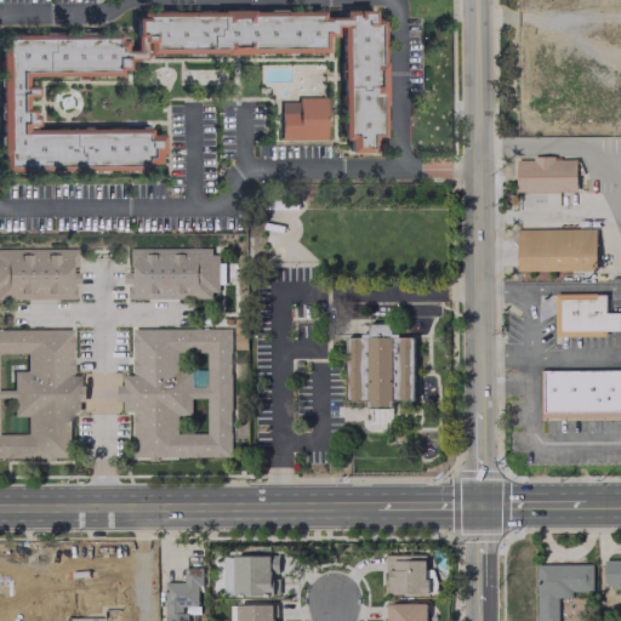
[(0,33),(115,33),(115,39),(121,39),(121,49),(132,49),(132,17),(137,17),(137,11),(218,11),(218,10),(249,10),(249,11),(319,10),(319,16),(341,16),(341,10),(370,10),(370,20),(379,20),(379,61),(381,61),(381,96),(380,96),(380,138),(370,138),(370,152),(343,152),(345,138),(339,138),(337,26),(332,26),(332,35),(326,35),(323,35),(323,52),(249,52),(249,53),(220,53),(220,52),(141,52),(141,58),(124,58),(124,69),(117,69),(117,75),(22,75),(22,85),(32,85),(32,96),(22,95),(22,101),(22,108),(27,108),(27,115),(33,115),(33,125),(22,125),(22,129),(146,127),(146,134),(158,134),(159,153),(152,153),(152,163),(144,163),(144,169),(0,169),(0,33)]
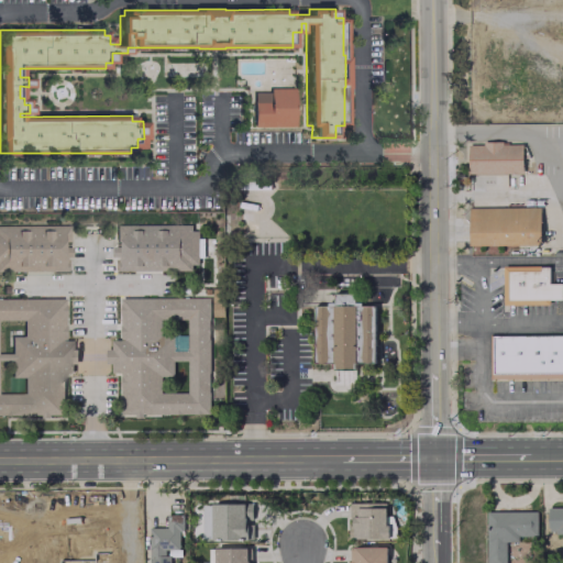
[(268,88),(293,88),(293,127),(252,127),(252,101),(268,101),(268,88)]
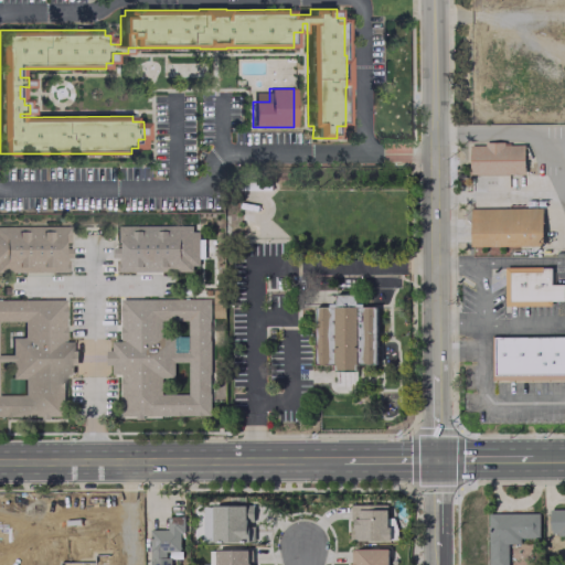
[(524,173),(523,142),(469,145),(469,174),(524,173)]
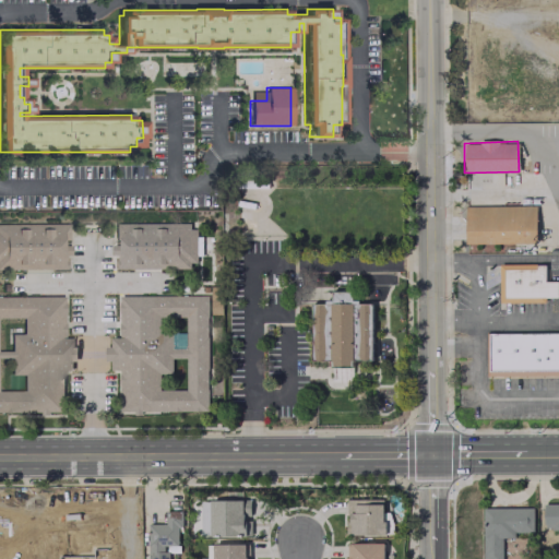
[(465,206),(465,244),(536,242),(536,205),(465,206)]
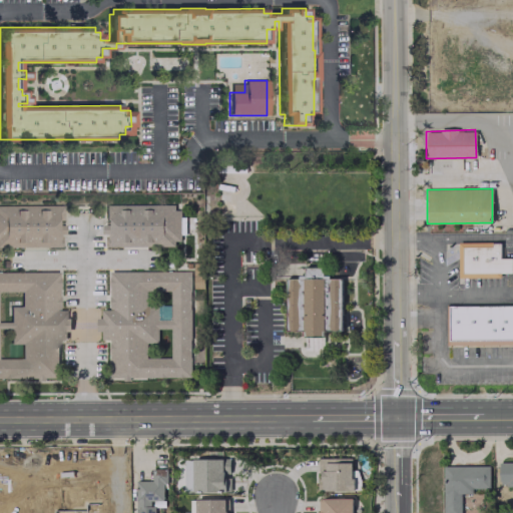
[(0,204),(62,204),(63,220),(57,220),(57,225),(63,225),(64,234),(59,234),(59,247),(0,247),(0,204)]
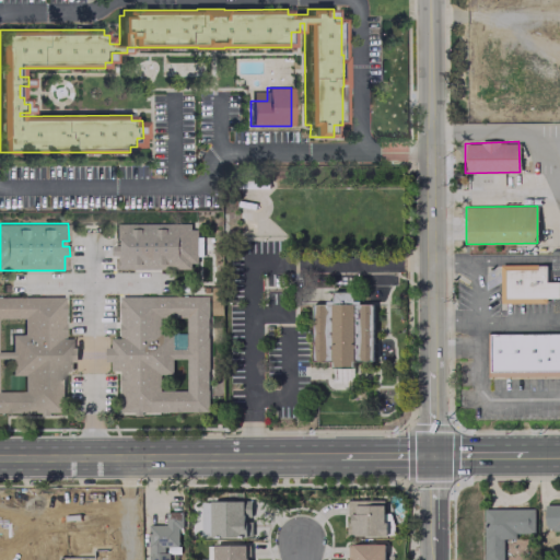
[(115,224),(190,223),(190,229),(197,229),(197,264),(191,264),(191,269),(117,270),(117,256),(113,256),(113,245),(116,245),(115,224)]
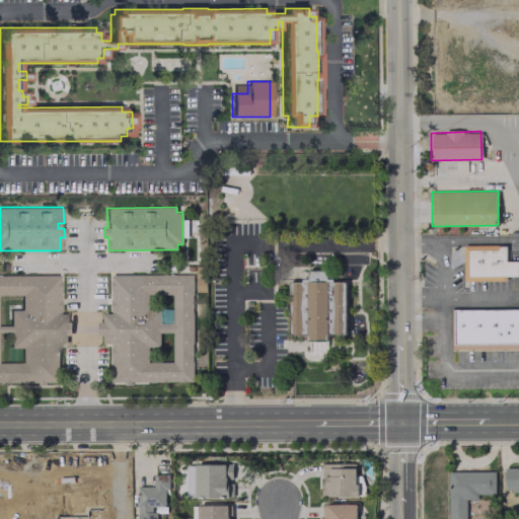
[(463,245),(506,245),(507,262),(518,261),(518,277),(507,277),(507,281),(464,282),(463,245)]
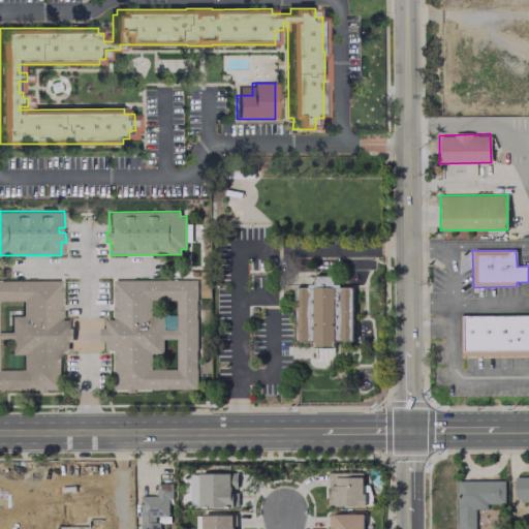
[(294,286),(308,286),(308,283),(314,283),(314,275),(334,275),(334,284),(339,284),(339,288),(351,287),(352,341),(335,341),(335,348),(313,348),(313,341),(296,342),(294,286)]
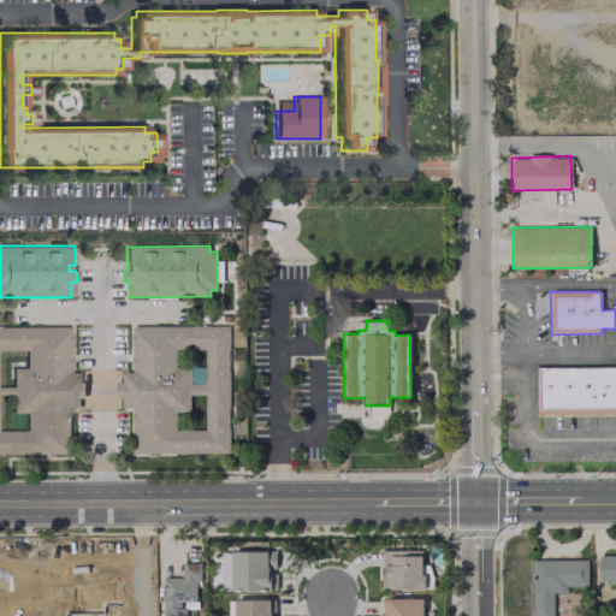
[(131,326),(229,325),(230,451),(132,452),(132,409),(123,409),(123,398),(116,398),(116,383),(123,383),(123,372),(131,372),(131,326)]
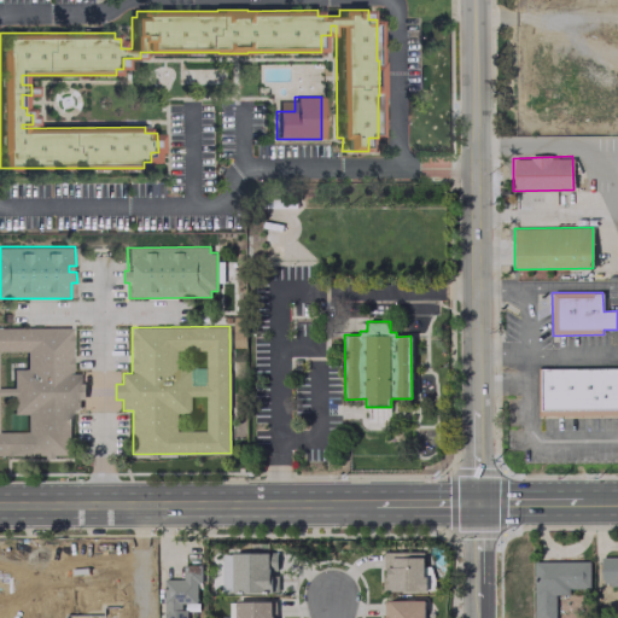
[(69,327),(0,327),(0,456),(71,456),(70,410),(80,410),(80,401),(85,401),(85,384),(80,384),(80,373),(70,373),(69,327)]
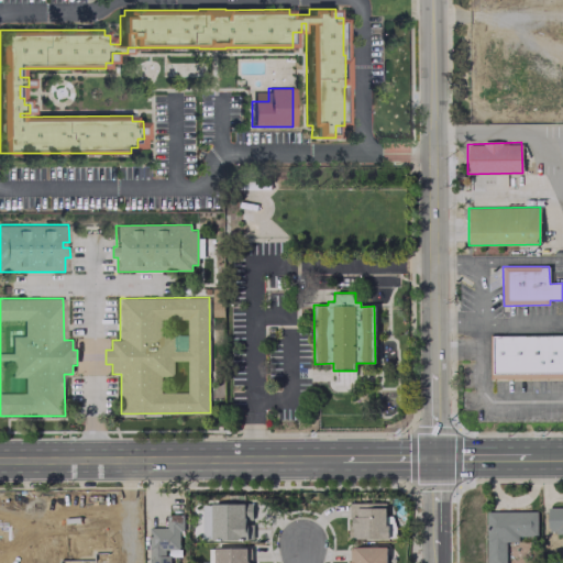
[(490,333),(562,333),(562,379),(490,379),(490,333)]
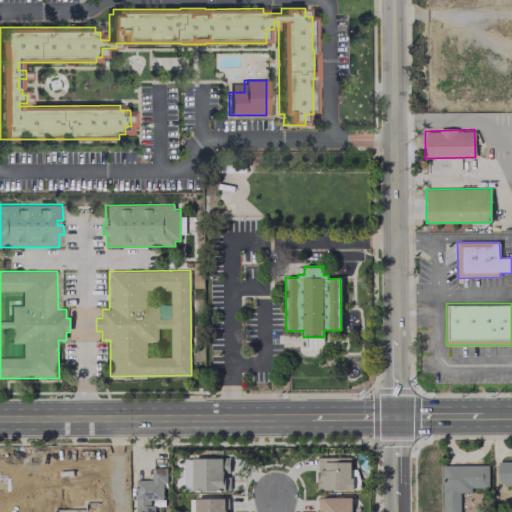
[(350,456),(316,457),(317,490),(358,489),(358,469),(350,469),(350,456)]
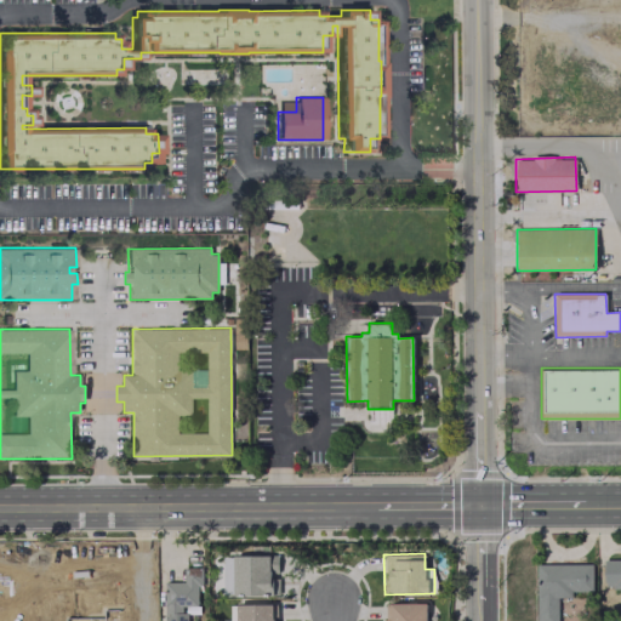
[(278,554),(232,554),(232,594),(279,594),(279,575),(278,575),(278,554)]
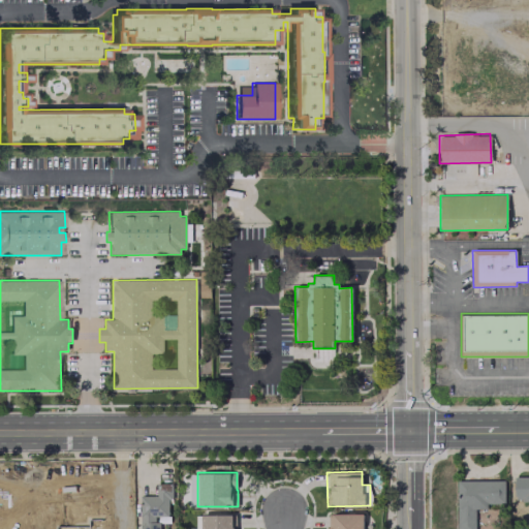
[(504,480),(457,479),(456,528),(474,528),(474,508),(486,508),(486,503),(503,503),(504,480)]
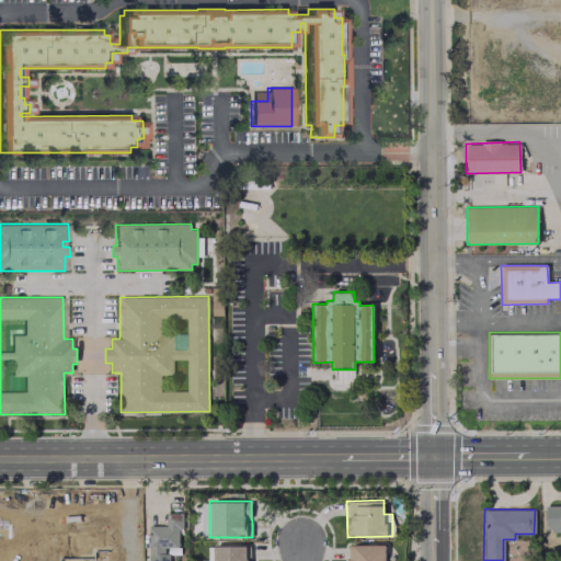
[(149,525),(148,560),(168,560),(169,549),(180,549),(180,513),(165,512),(165,525),(149,525)]
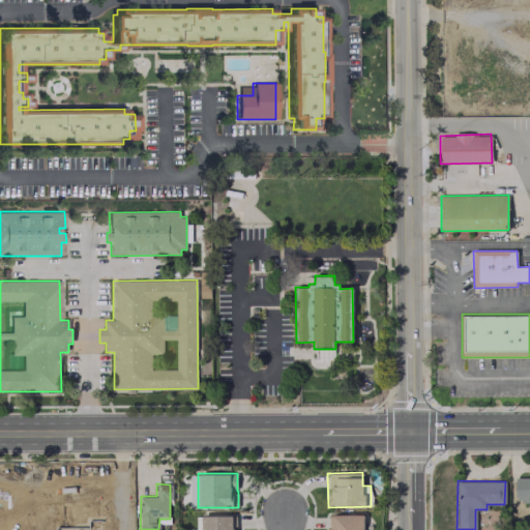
[(0,505),(36,505),(36,484),(0,484),(0,505)]
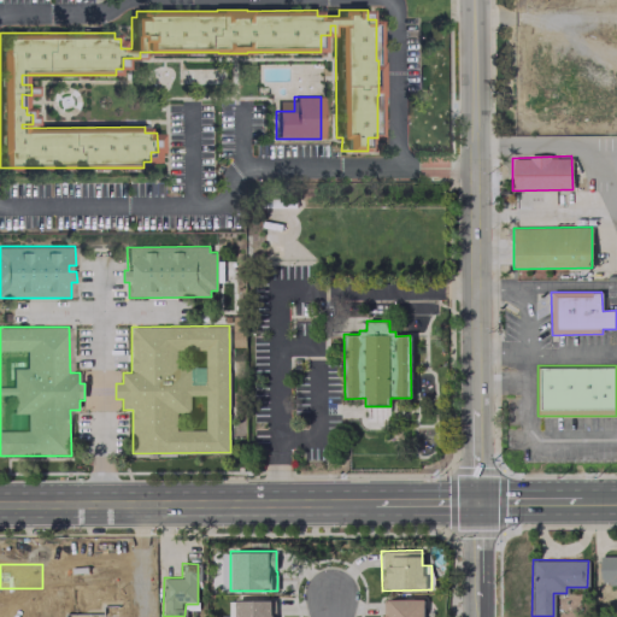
[(140,565),(113,565),(115,577),(110,577),(110,591),(117,591),(117,606),(146,606),(145,585),(140,585),(140,565)]
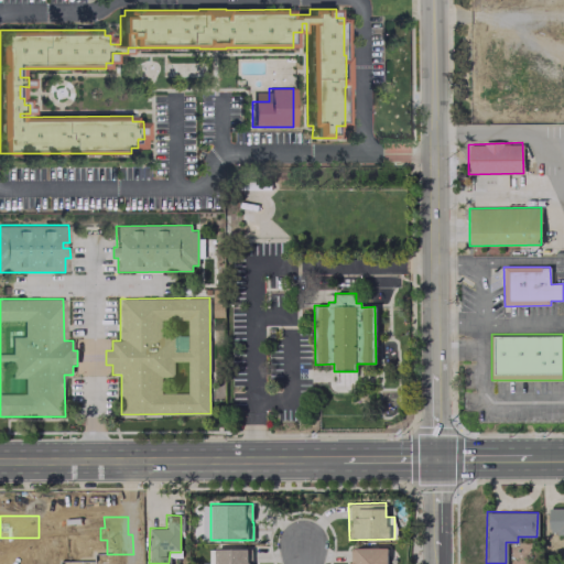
[(96,563),(95,520),(84,520),(84,563),(96,563)]
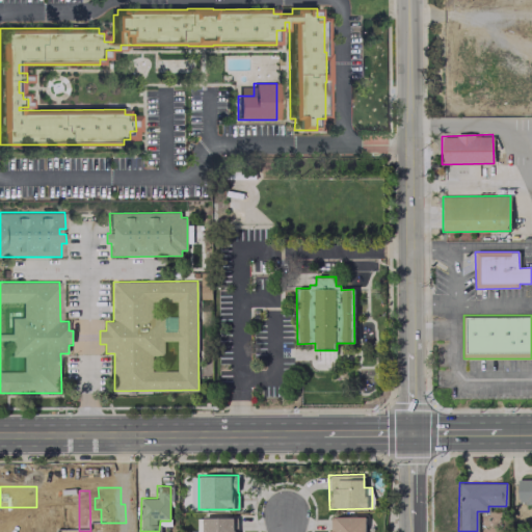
[(329,516),(329,531),(364,531),(365,515),(329,516)]
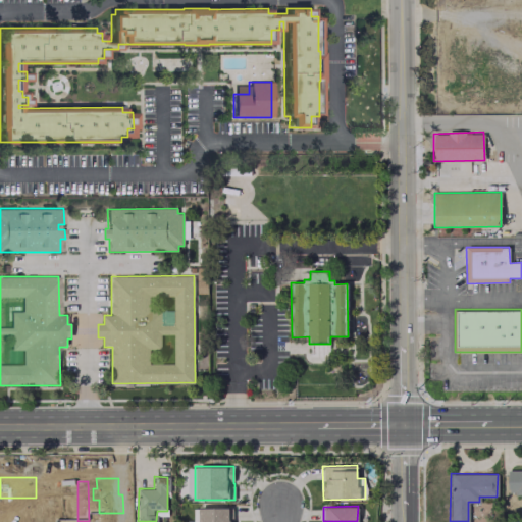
[(198,521),(230,521),(231,508),(199,507),(198,521)]
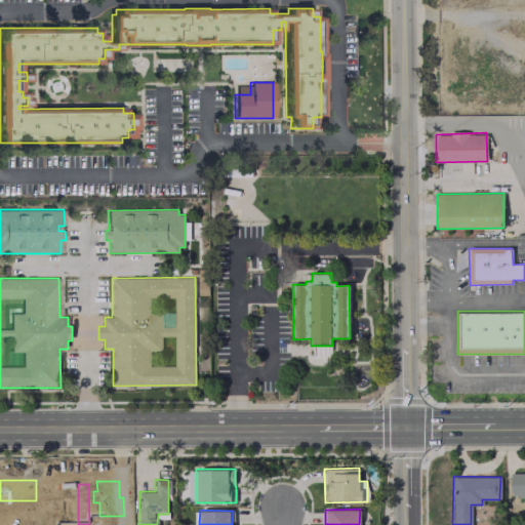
[(198,524),(199,513),(194,513),(194,524),(188,524),(198,524)]
